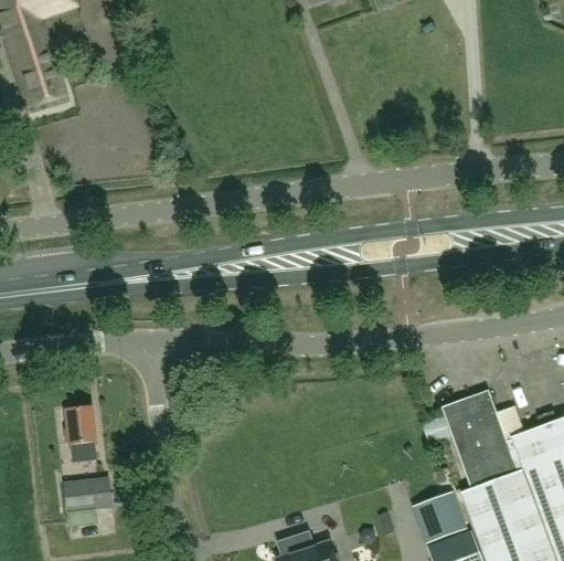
[(0,30),(24,105),(63,93),(38,14),(74,2),(73,0),(0,0),(0,30)]
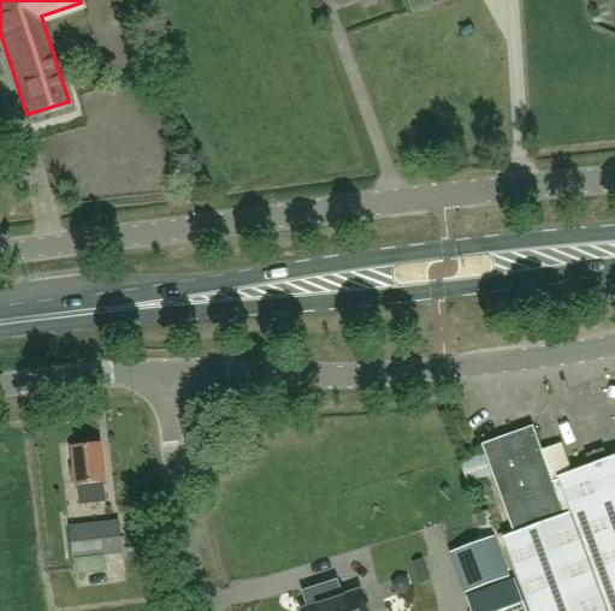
[(614,610),(614,451),(556,474),(557,476),(550,479),(530,425),(482,442),(514,529),(502,534),(530,610),(614,610)]
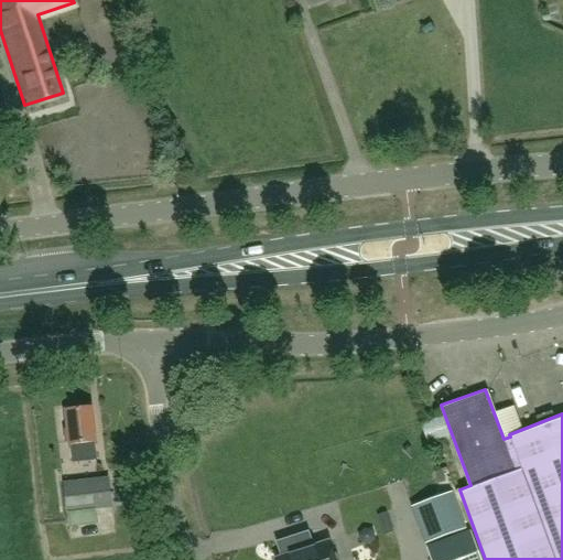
[(96,438),(91,404),(65,407),(69,441),(71,441),(73,460),(97,456),(94,438),(96,438)]
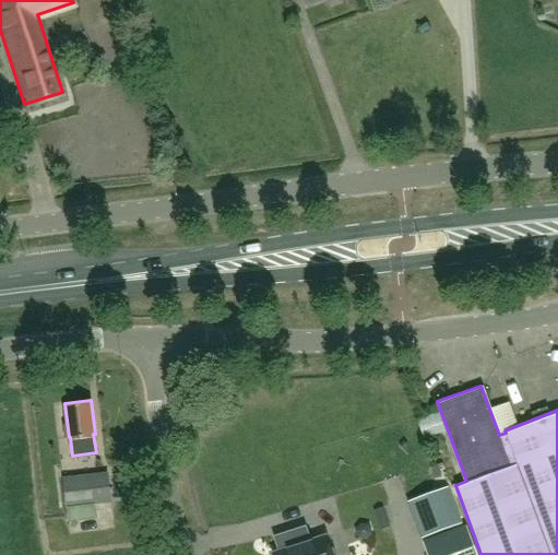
[(95,516),(93,500),(108,498),(105,470),(61,475),(64,504),(66,504),(68,519),(95,516)]
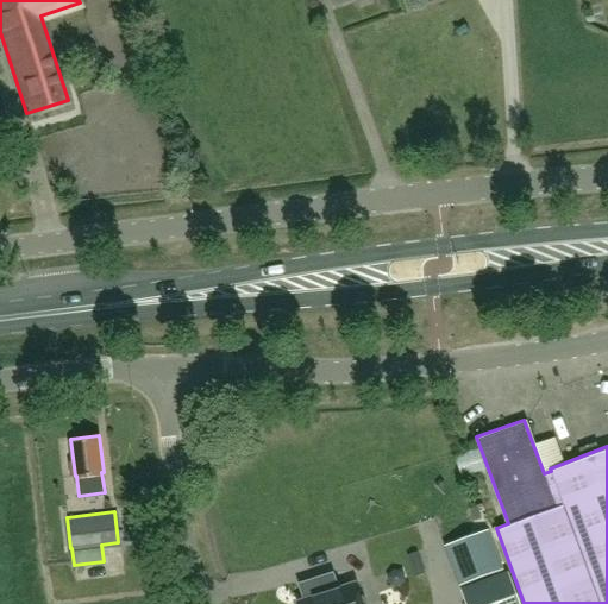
[(459,582),(502,566),(488,527),(444,542),(459,582)]
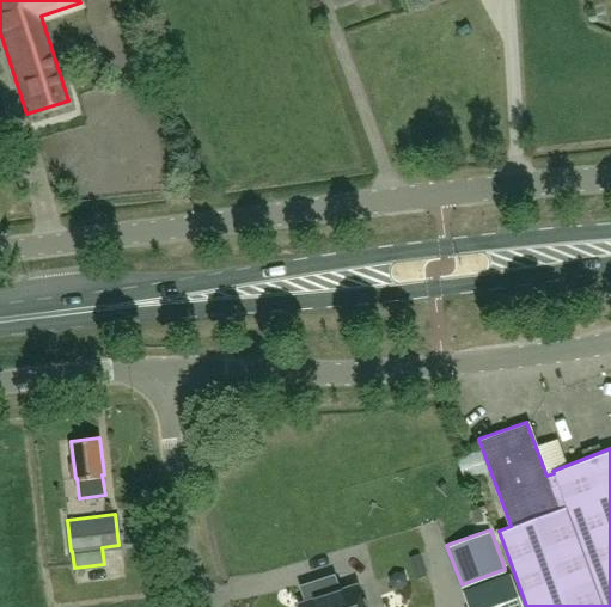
[(397,566),(391,574),(393,582),(403,583),(409,577),(405,568),(397,566)]
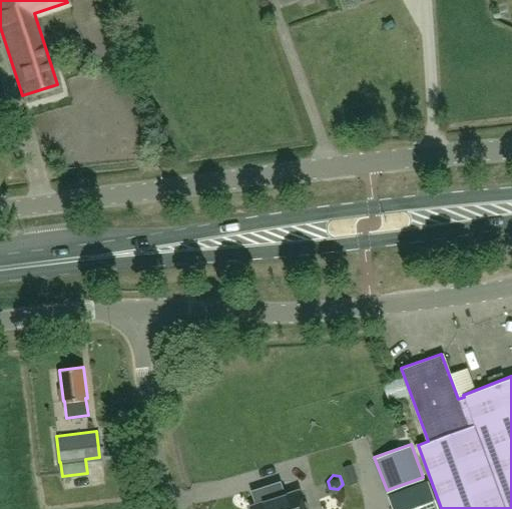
[(306,508),(299,489),(285,494),(280,480),(252,490),(257,503),(250,505),(251,508),(306,508)]
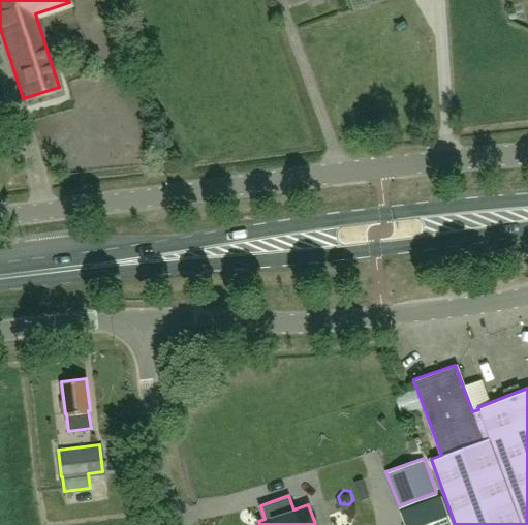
[(405,524),(451,524),(440,496),(400,511),(405,524)]
